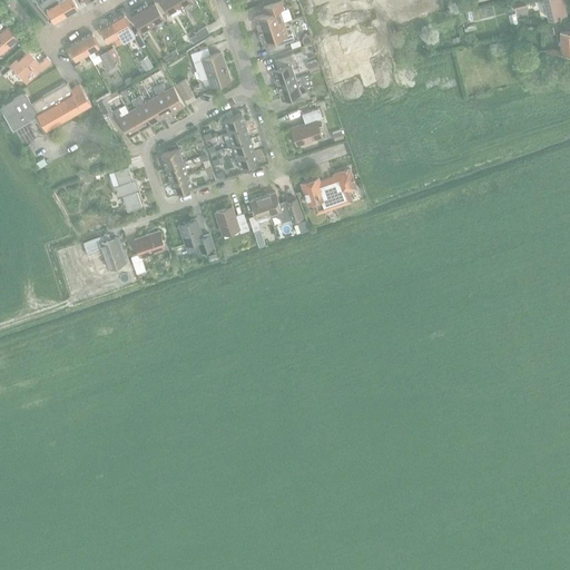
[(58,1),(66,15),(77,8),(72,0),(57,0),(58,1)]
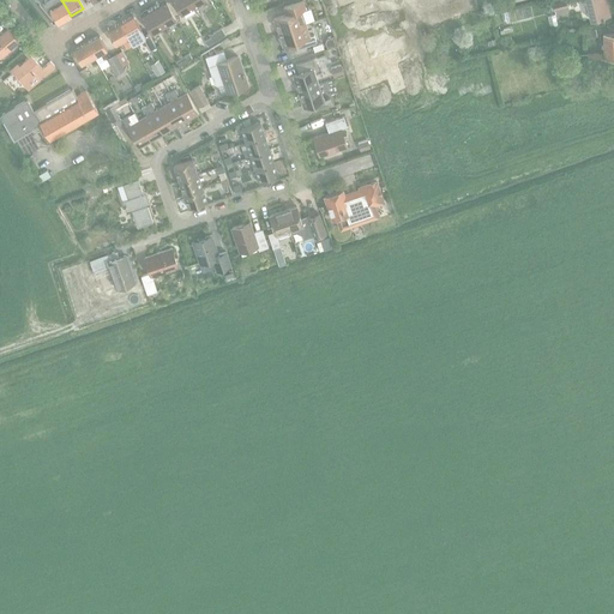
[(175,18),(174,16),(166,0),(164,0),(162,0),(152,6),(163,24),(175,18)]
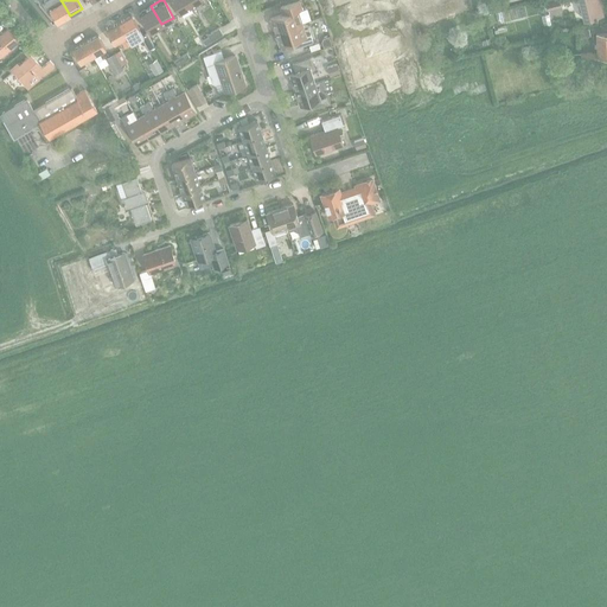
[(179,12),(180,13),(192,7),(187,0),(164,0),(172,16),(179,12)]
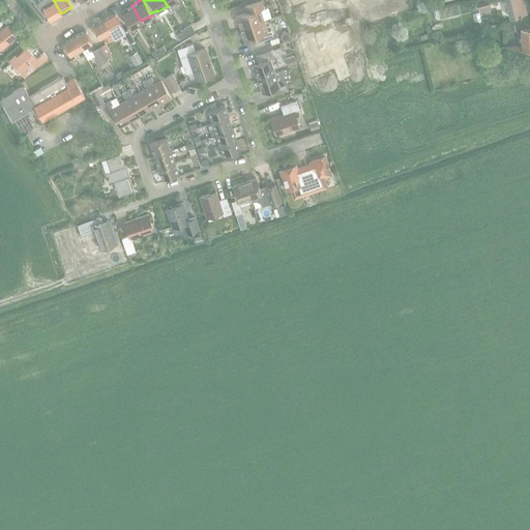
[(294,0),(298,12),(301,20),(321,12),(325,25),(336,21),(328,0),(294,0)]
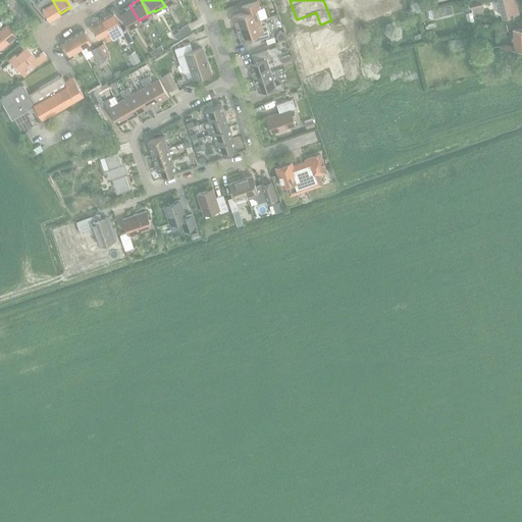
[(473,0),(469,1),(471,8),(482,5),(480,0),(473,0)]
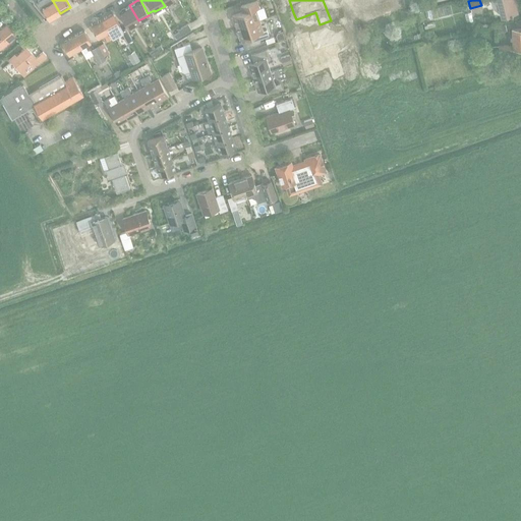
[(497,0),(501,17),(517,13),(513,0),(497,0)]
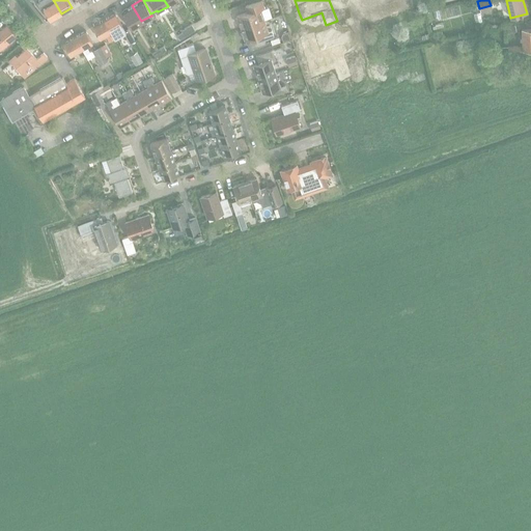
[(50,20),(61,14),(54,1),(43,8),(50,20)]
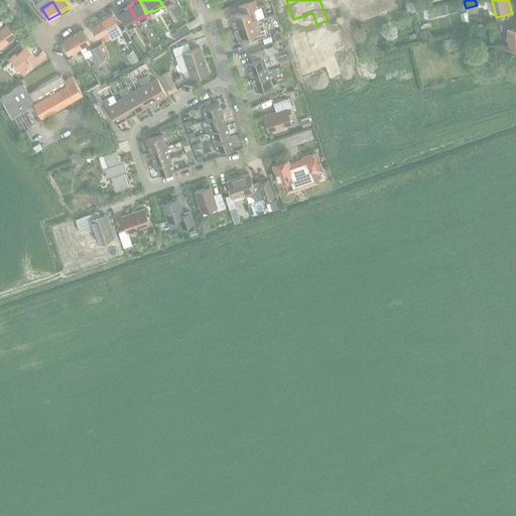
[(234,27),(256,19),(253,8),(256,7),(254,1),(238,6),(240,12),(230,15),(234,27)]
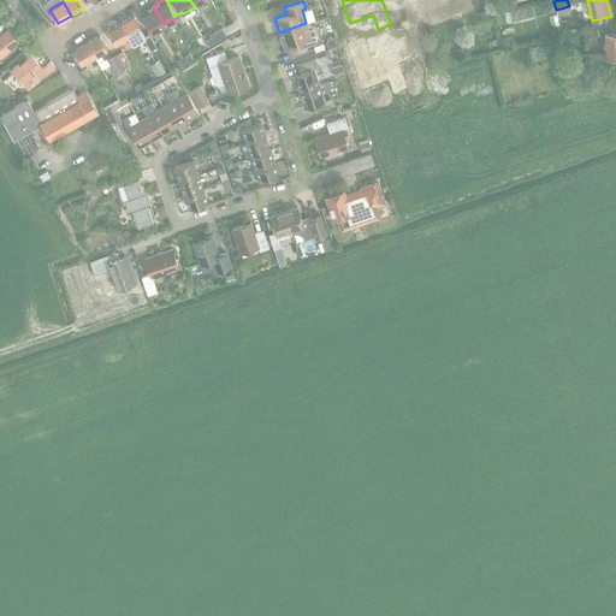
[(142,12),(153,31),(164,24),(153,6),(142,12)]
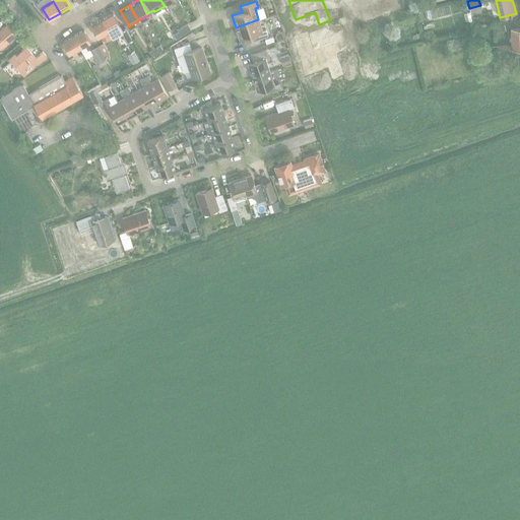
[(102,19),(112,38),(118,34),(114,27),(119,24),(113,13),(102,19)]
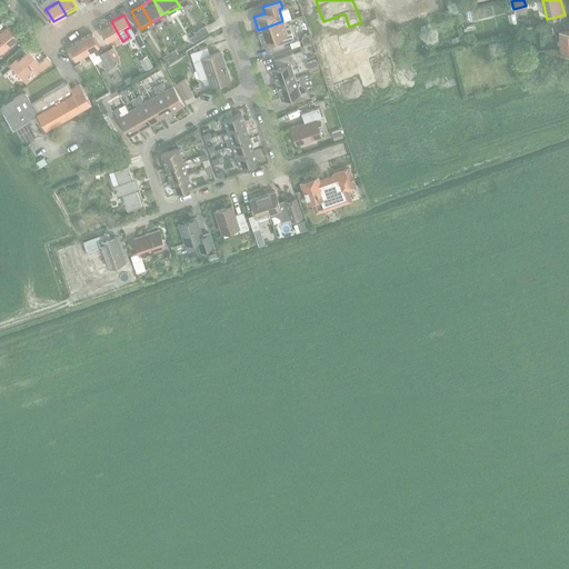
[(117,45),(122,41),(111,21),(99,28),(107,41),(112,37),(117,45)]
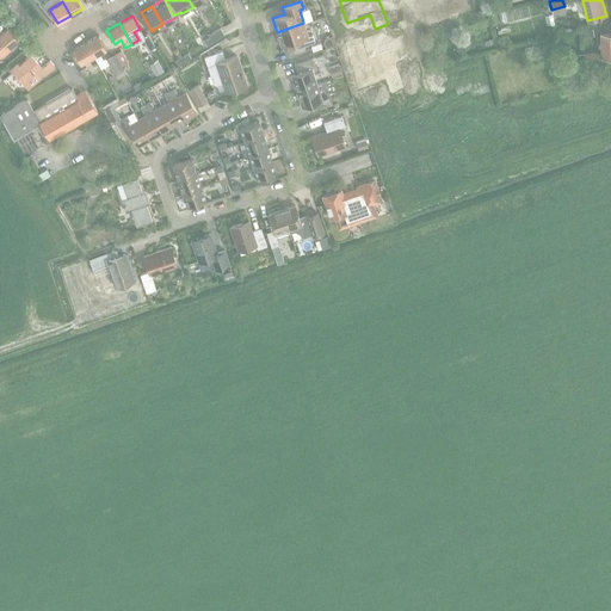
[(303,23),(277,32),(281,45),(294,42),(295,48),(315,42),(312,35),(308,36),(303,23)]
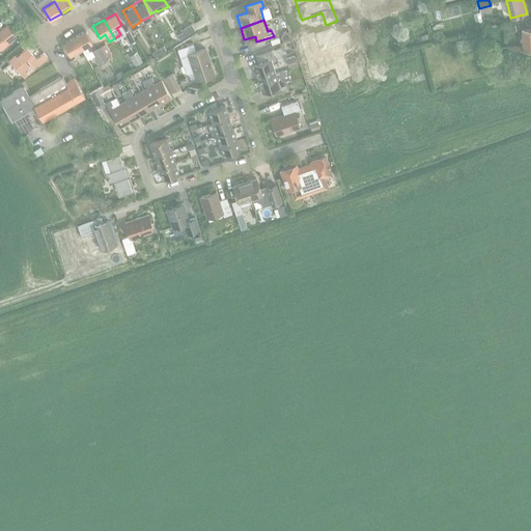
[(191,24),(180,30),(182,32),(185,35),(195,29),(191,24)]
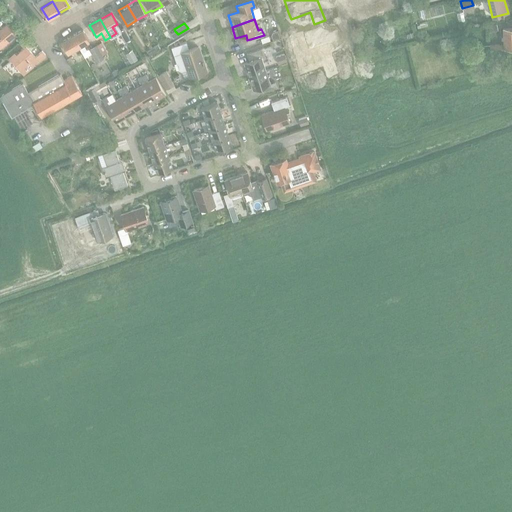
[(0,47),(15,35),(6,24),(0,28),(0,47)]
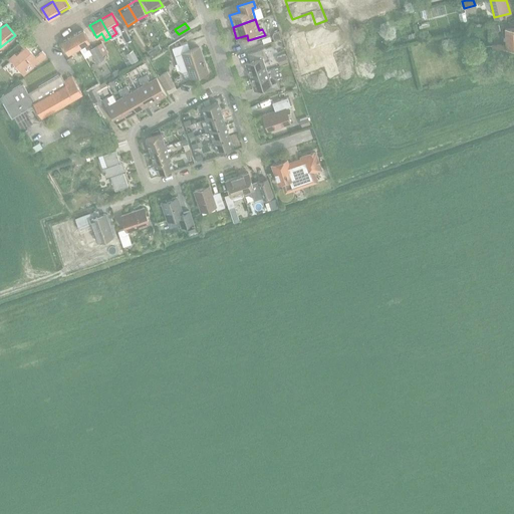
[(124,36),(129,34),(123,26),(119,28),(124,36)]
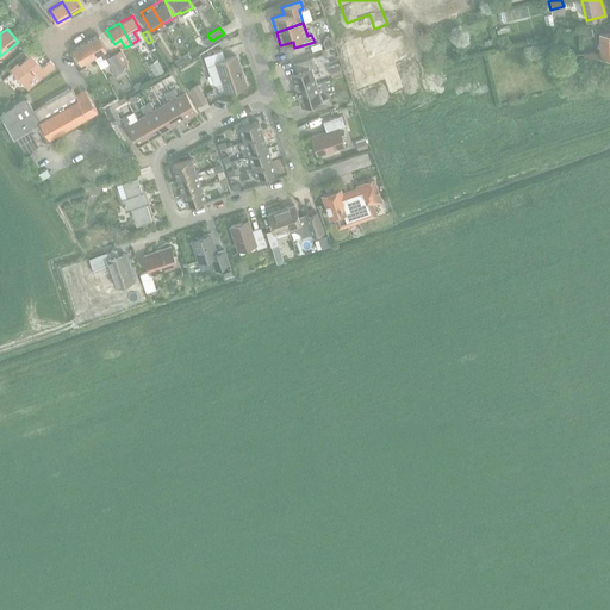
[(609,31),(599,33),(599,39),(579,44),(583,63),(592,61),(597,78),(609,73),(609,31)]
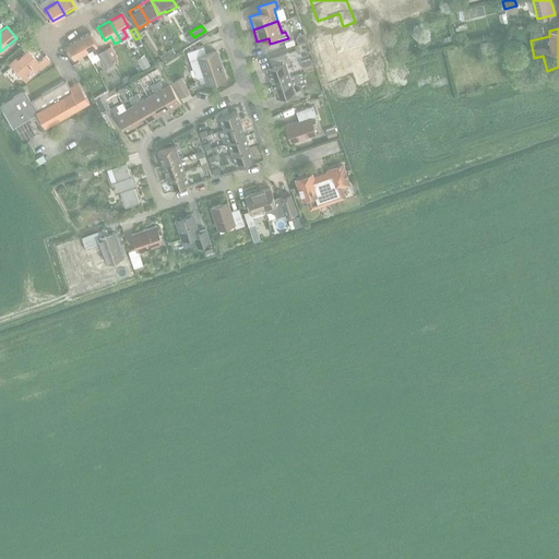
[(78,38),(85,51),(86,51),(90,57),(95,54),(91,48),(97,45),(90,32),(78,38)]
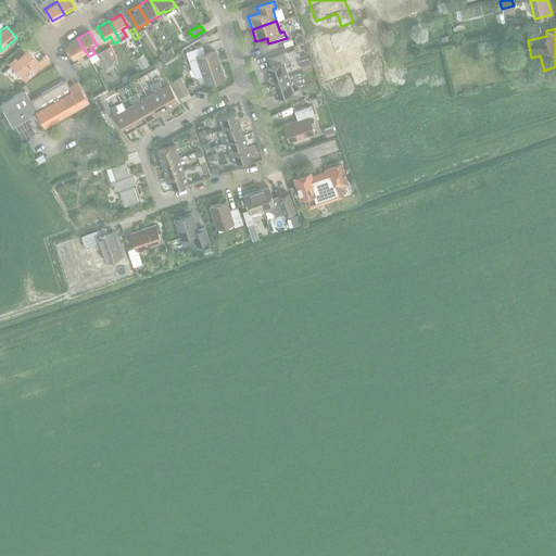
[(73,58),(85,51),(77,38),(66,45),(73,58)]
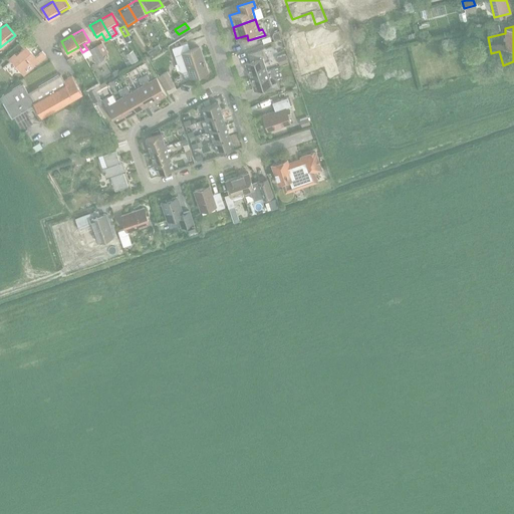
[(96,45),(103,57),(104,57),(102,55),(108,52),(102,41),(96,45)]
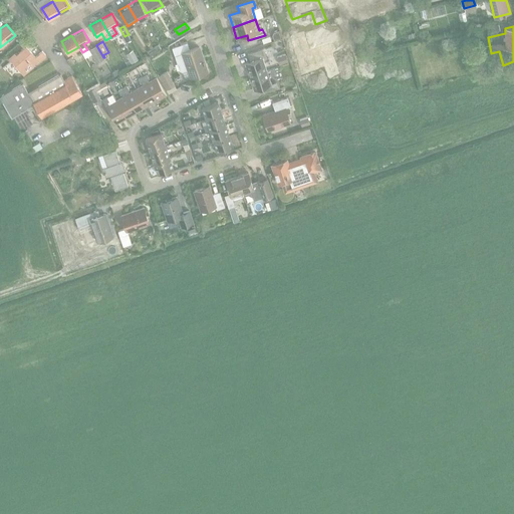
[(309,42),(295,47),(303,68),(311,65),(314,77),(329,72),(327,64),(324,65),(322,59),(327,57),(325,50),(313,54),(309,42)]
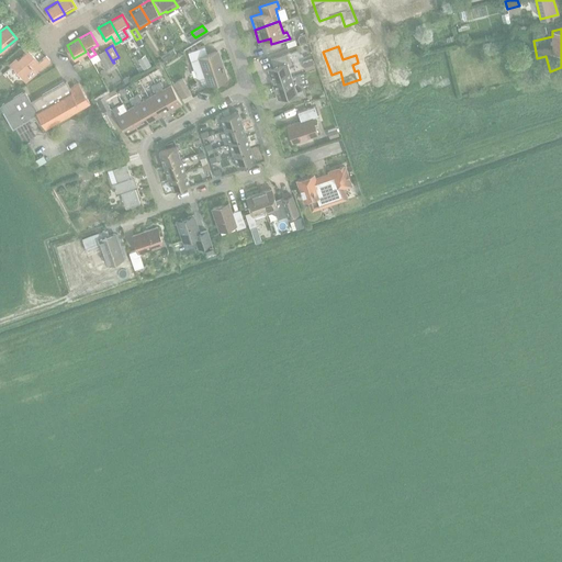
[(217,52),(208,55),(204,47),(188,53),(191,62),(197,77),(199,78),(205,76),(208,86),(226,79),(217,52)]
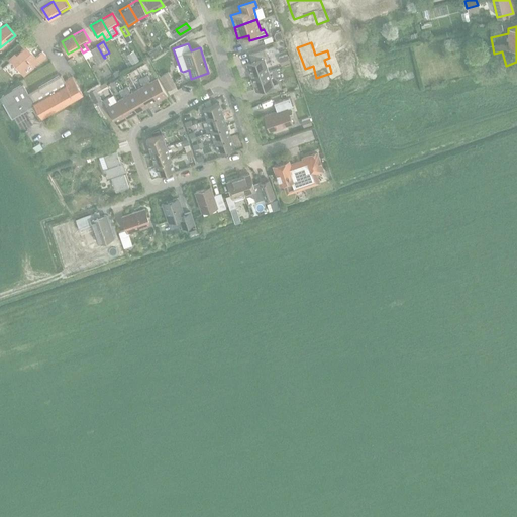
[(97,63),(104,58),(97,45),(90,49),(97,63)]
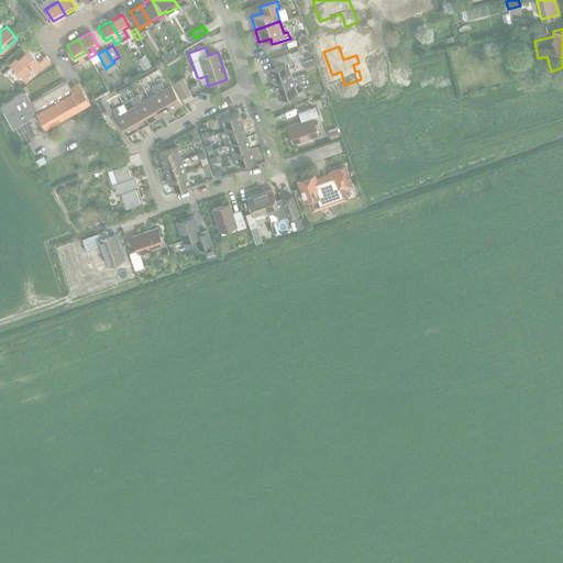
[(44,57),(36,64),(26,52),(10,66),(20,78),(33,66),(37,70),(47,62),(44,57)]
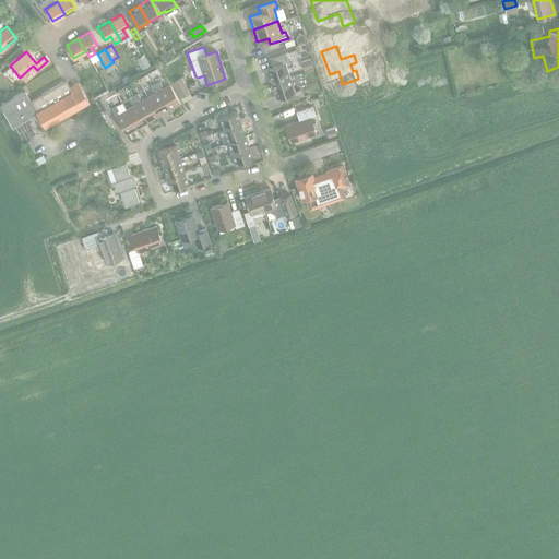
[(271,83),(289,76),(285,62),(288,61),(285,52),(269,58),(272,67),(266,69),(271,83)]
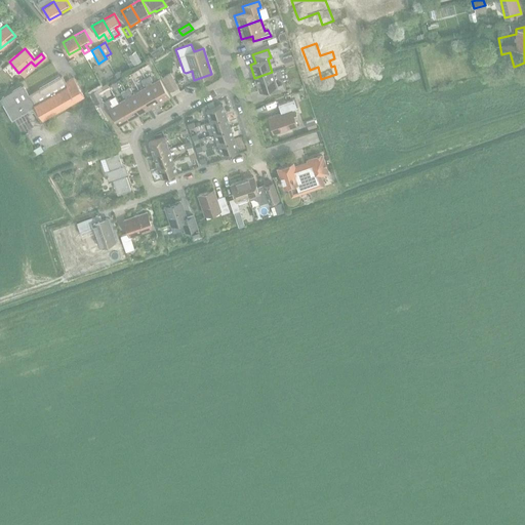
[(140,61),(136,53),(129,57),(133,65),(140,61)]
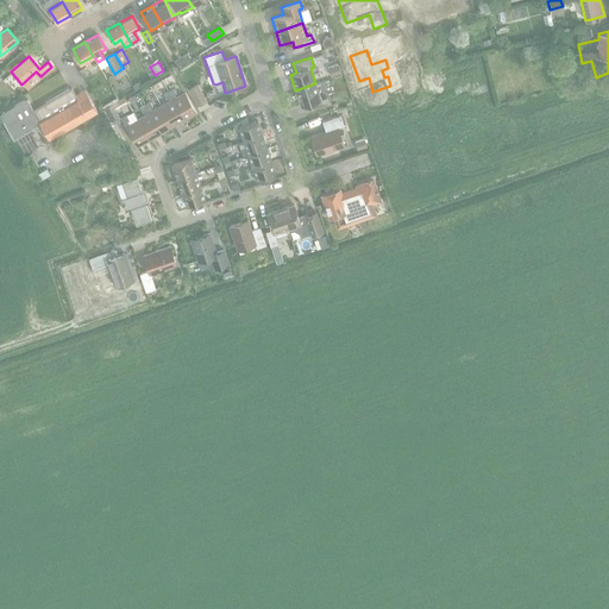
[(189,88),(199,106),(207,100),(198,83),(189,88)]
